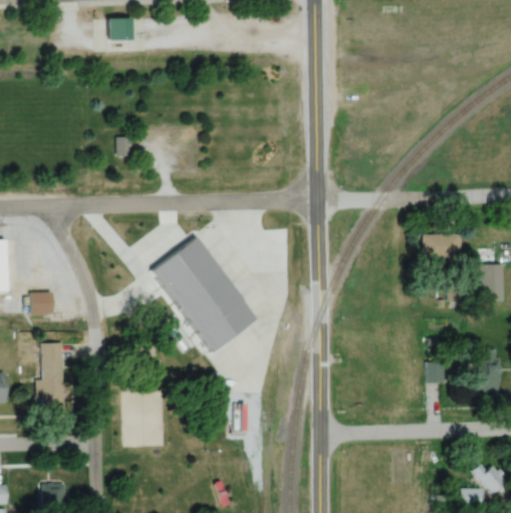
[(132,38),(132,17),(107,17),(107,38),(132,38)]
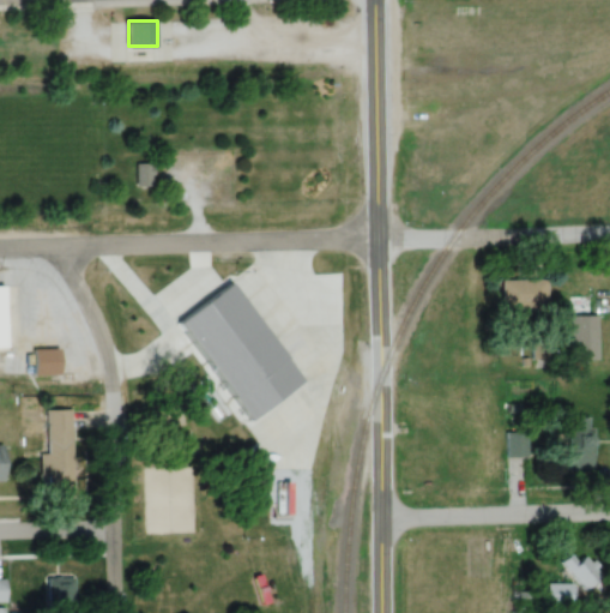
[(138,163),(138,187),(157,187),(157,163),(138,163)]
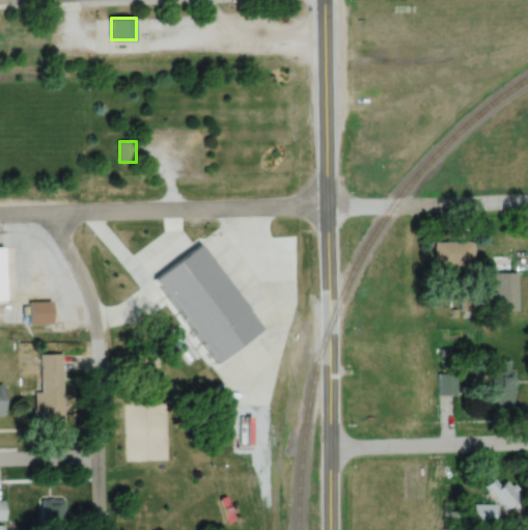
[(437,243),(437,269),(476,269),(476,243),(437,243)]
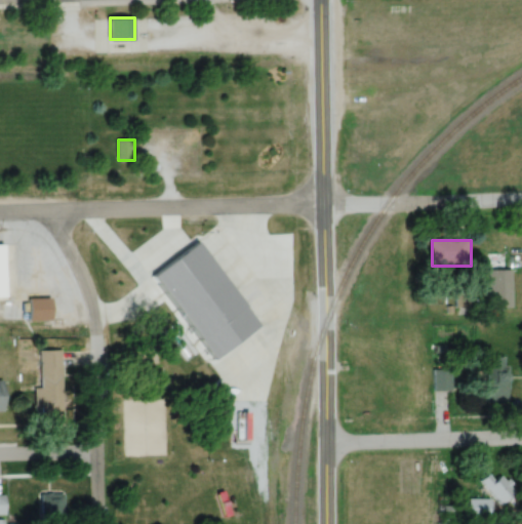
[(52,299),(30,299),(30,322),(52,322),(52,299)]
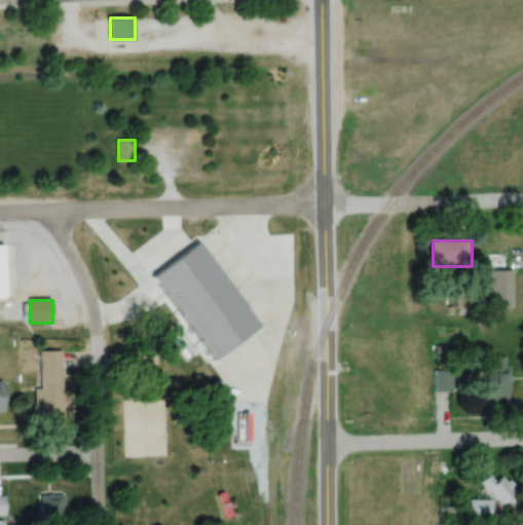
[(64,352),(41,353),(41,389),(36,390),(37,409),(66,408),(64,352)]
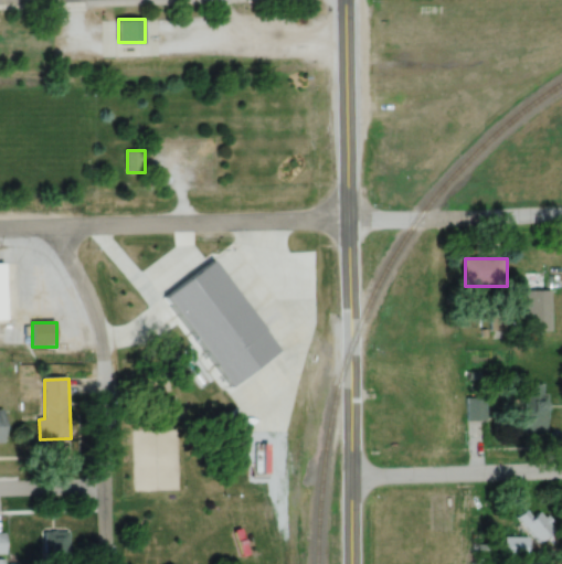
[(549,384),(526,384),(526,435),(549,435),(549,384)]
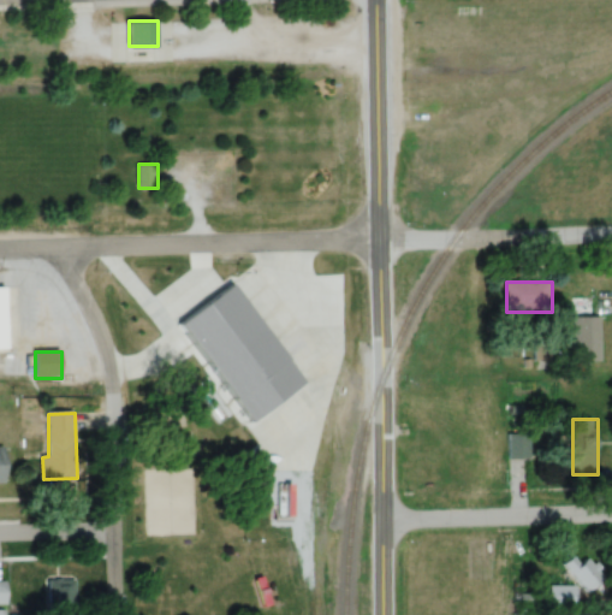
[(510,460),(530,460),(530,436),(510,436),(510,460)]
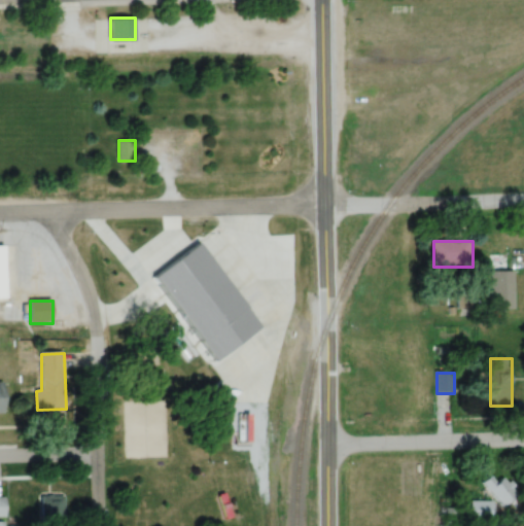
[(504,507),(521,494),(507,477),(499,483),(493,476),(485,483),(504,507)]
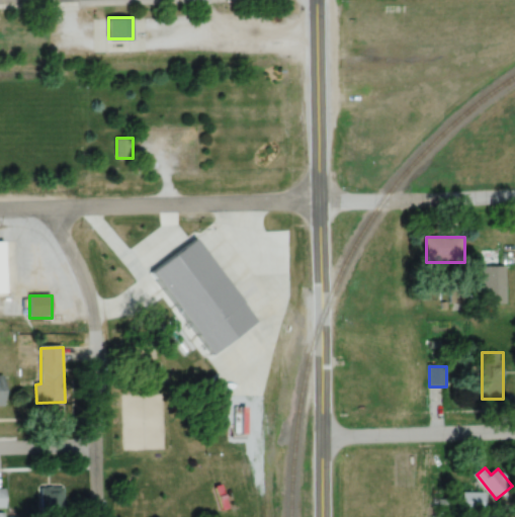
[(41,512),(66,512),(66,488),(41,488),(41,512)]
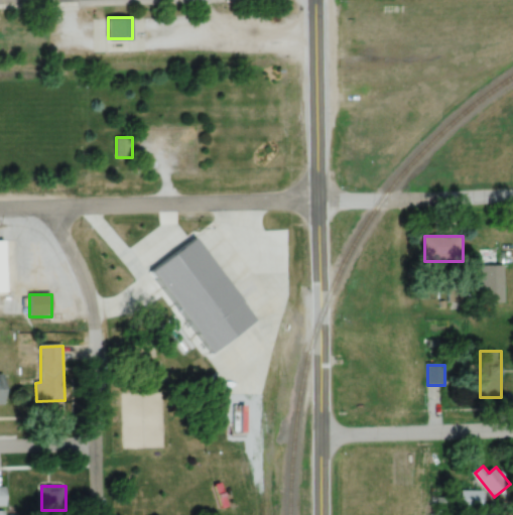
[(485,491),(463,491),(463,509),(485,509),(485,491)]
